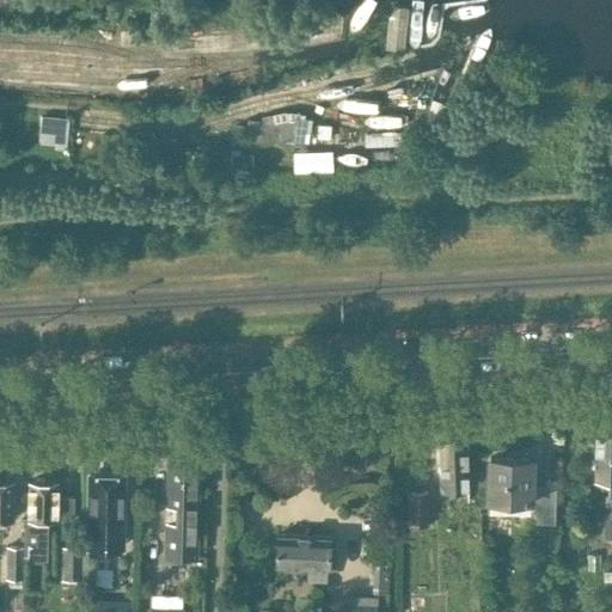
[(248,120),(245,136),(301,144),(305,115),(287,112),(263,117),(262,122),(248,120)]
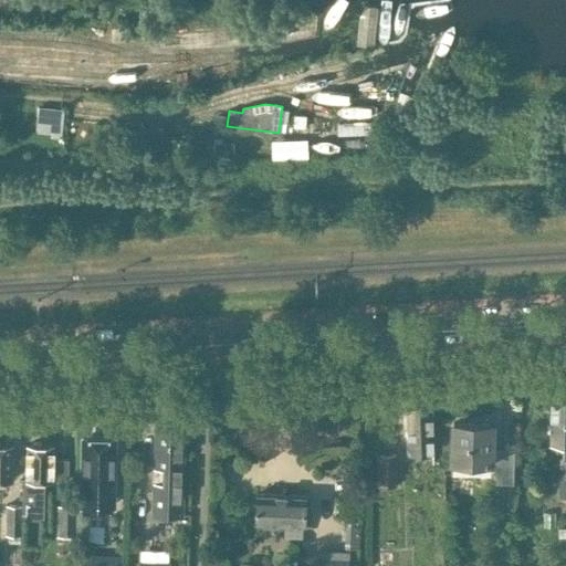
[(54,107),(38,106),(37,121),(53,122),(54,107)]
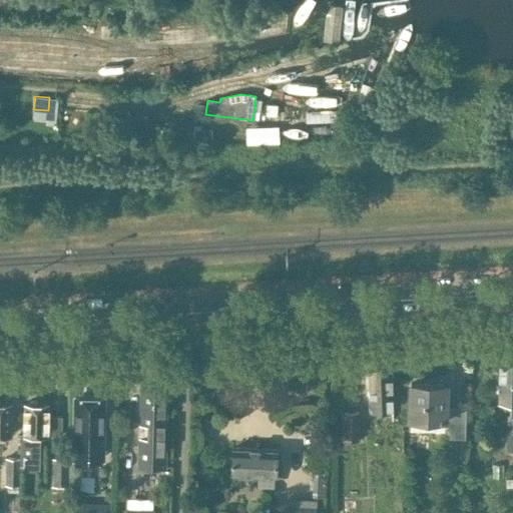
[(337,110),(304,112),(305,123),(337,121),(337,110)]
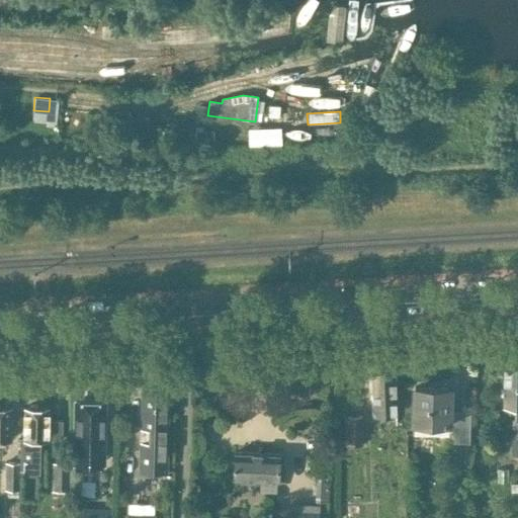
[(213,130),(196,130),(195,145),(213,145),(213,130)]
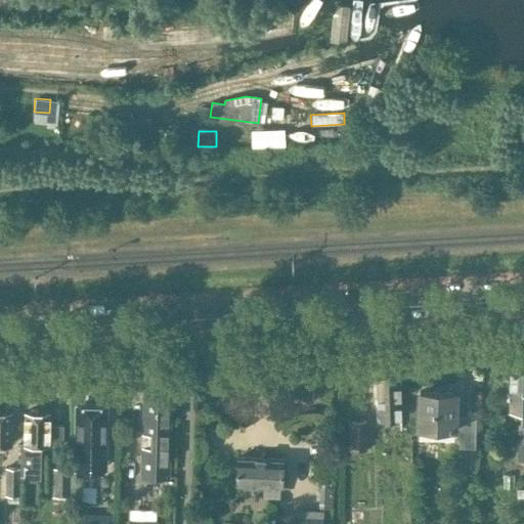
[(523,367),(511,367),(509,411),(518,411),(518,416),(521,416),(520,425),(518,424),(517,460),(523,460),(523,367)]
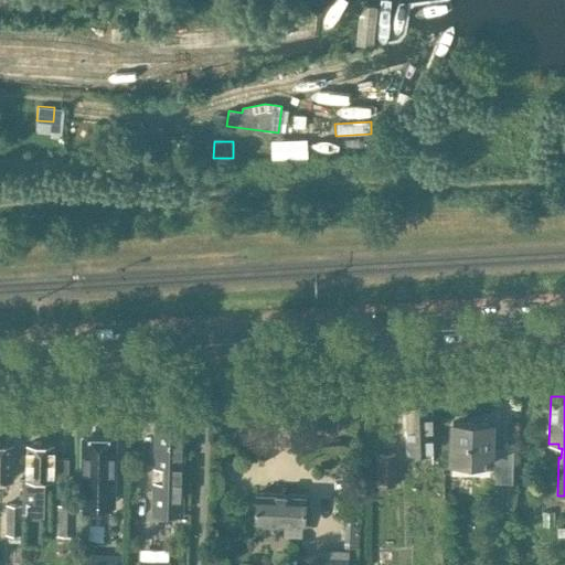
[(387,406),(385,486),(441,488),(443,448),(426,447),(427,407),(387,406)]
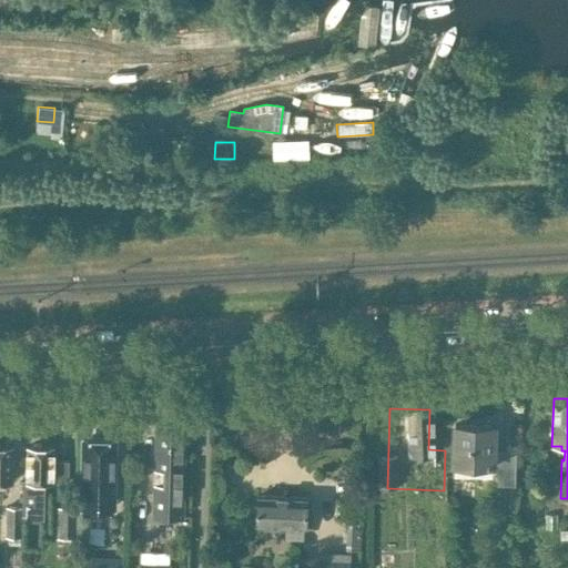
[(183,422),(156,421),(154,515),(181,515),(183,422)]
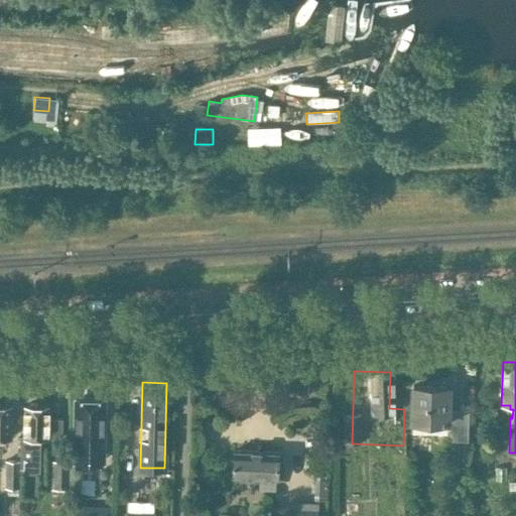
[(447,386),(413,385),(412,418),(453,420),(452,439),(468,439),(469,409),(456,408),(456,390),(447,390),(447,386)]
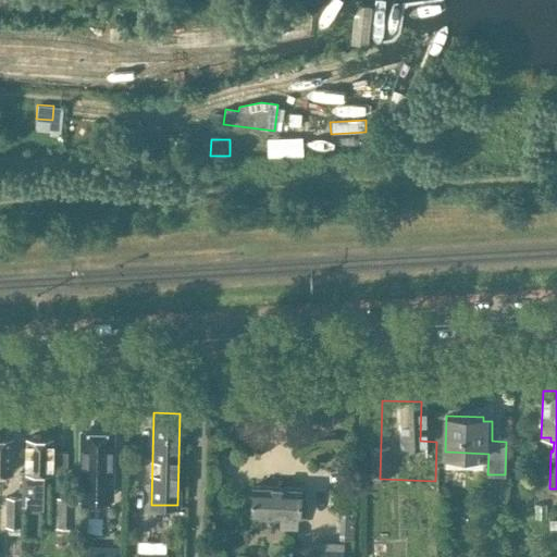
[(106,429),(87,428),(87,431),(82,431),(81,481),(86,481),(86,485),(89,489),(102,489),(106,485),(106,481),(111,481),(112,431),(106,431),(106,429)]
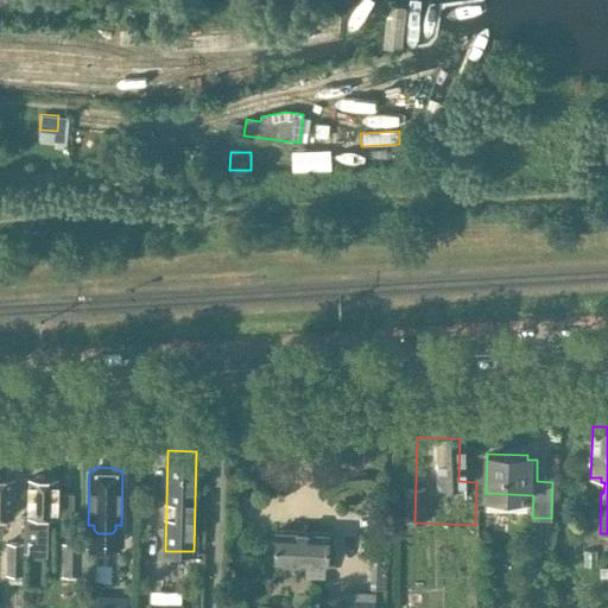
[(43,474),(36,474),(33,477),(29,477),(27,511),(24,511),(24,557),(46,557),(48,513),(57,513),(57,477),(45,477),(43,474)]
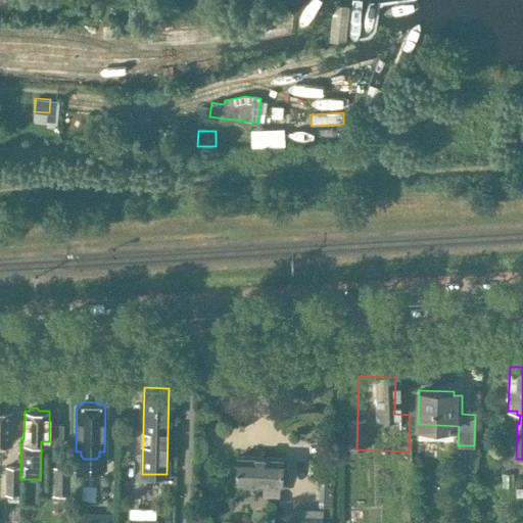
[(0,441),(11,442),(11,411),(1,411),(0,409),(0,441)]
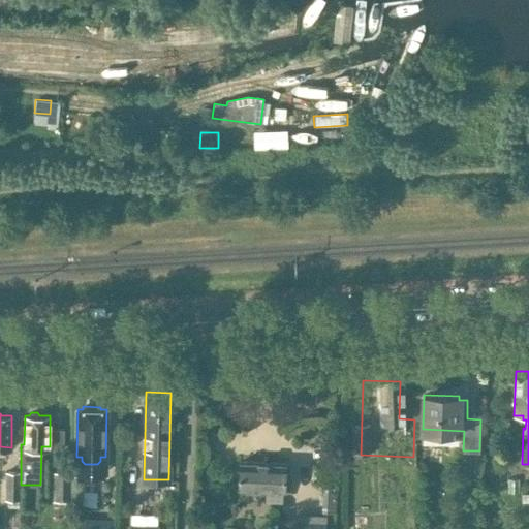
[(284,464),(239,462),(238,487),(265,488),(265,499),(282,500),(282,489),(284,489),(284,464)]
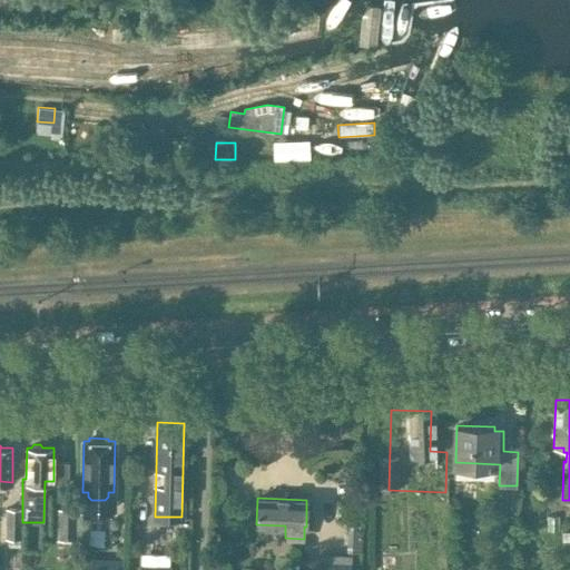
[(344,503),(343,521),(349,521),(347,549),(360,550),(362,522),(363,504),(359,504),(344,503)]
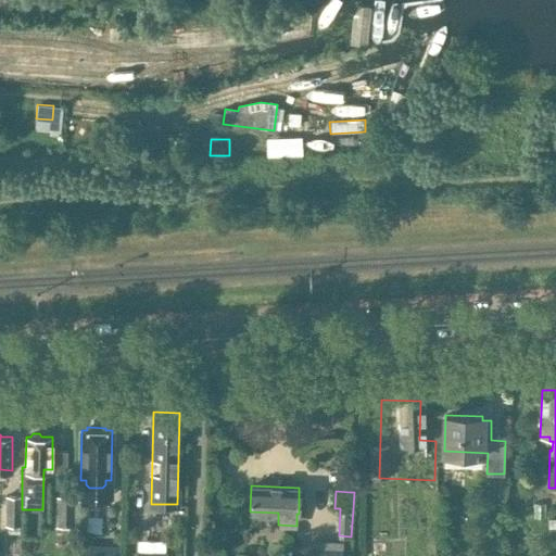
[(77,495),(62,495),(61,523),(76,525),(77,495)]
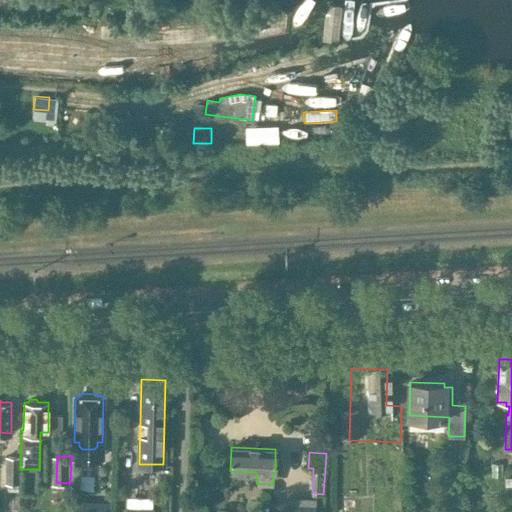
[(18,459),(6,459),(6,484),(8,484),(8,491),(17,492),(18,459)]
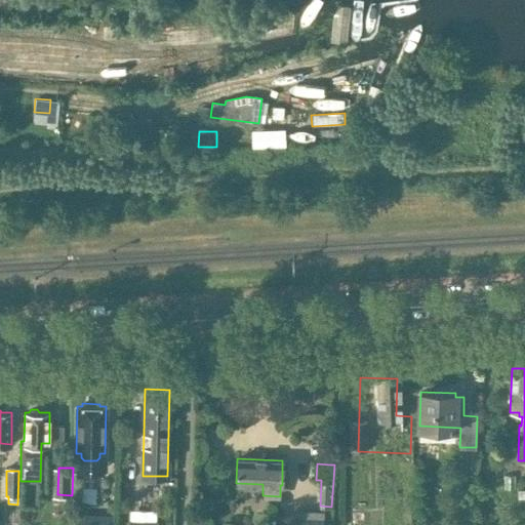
[(332,524),(330,524),(323,524),(324,518),(319,518),(293,516),(292,524),(332,524)]
